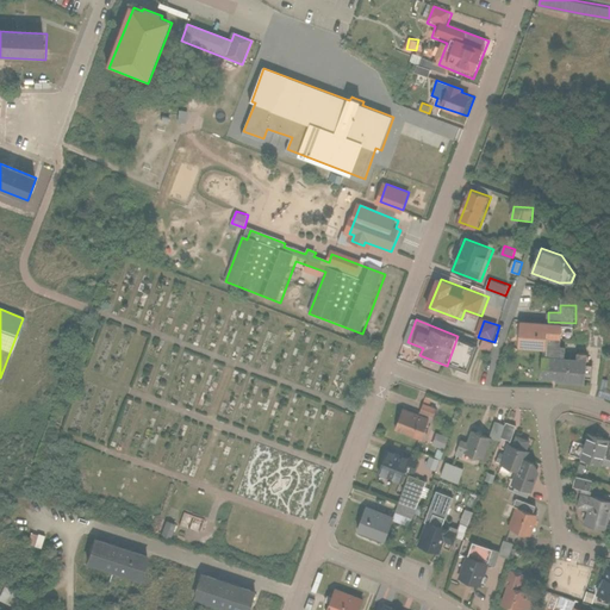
[(567,325),(522,323),(521,349),(548,352),(547,380),(591,383),(592,361),(565,360),(567,325)]
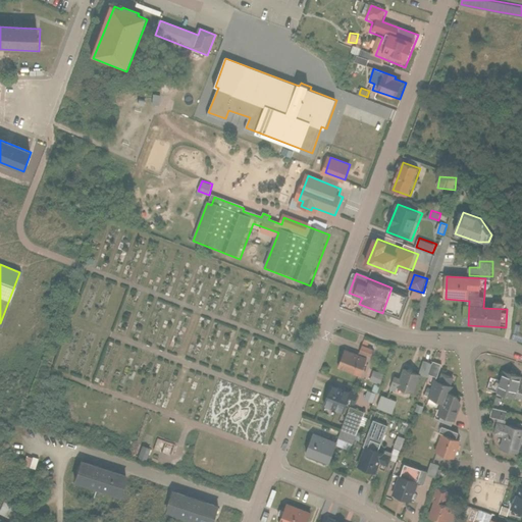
[(392,288),(382,313),(403,320),(413,295),(392,288)]
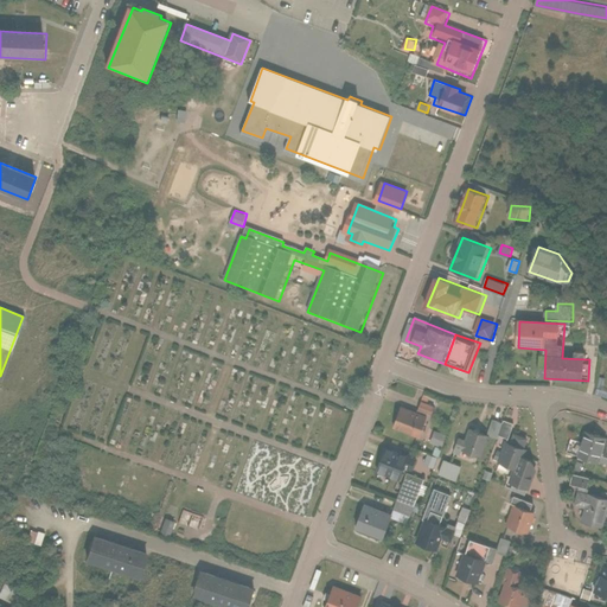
[(428,416),(401,408),(393,432),(419,441),(428,416)]
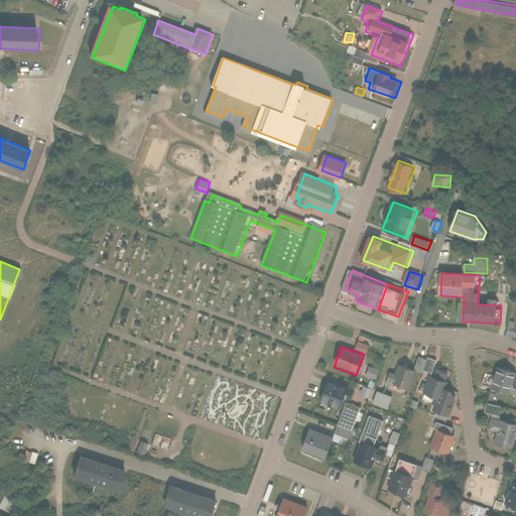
[(417,370),(400,364),(398,373),(389,370),(384,386),(409,394),(417,370)]
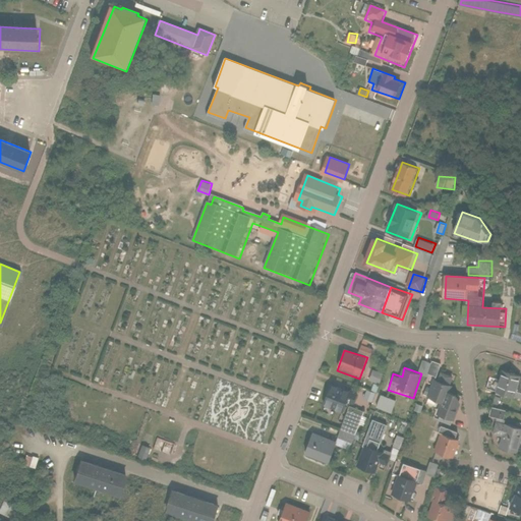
[(370,380),(381,383),(384,371),(373,368),(370,380)]
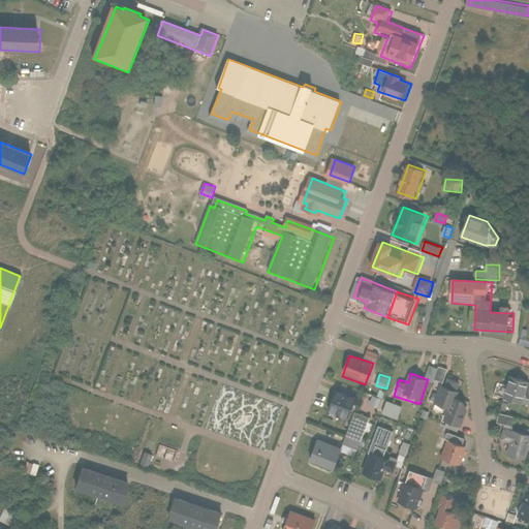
[(528,384),(508,378),(501,401),(528,409),(528,384)]
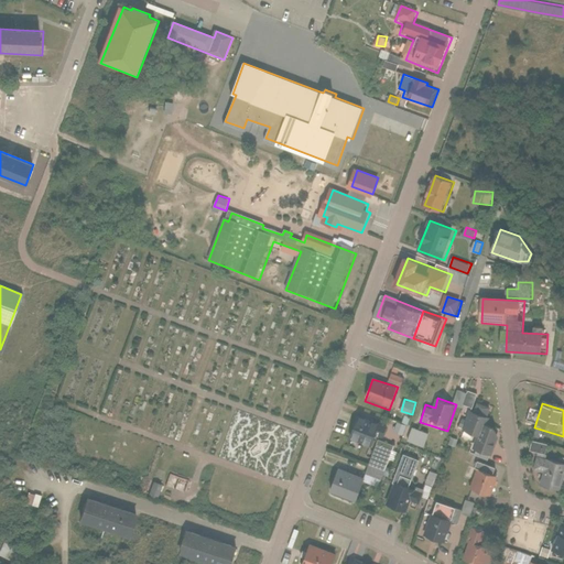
[(492,419),(472,413),(466,433),(480,437),(476,452),(492,456),(500,432),(489,429),(492,419)]
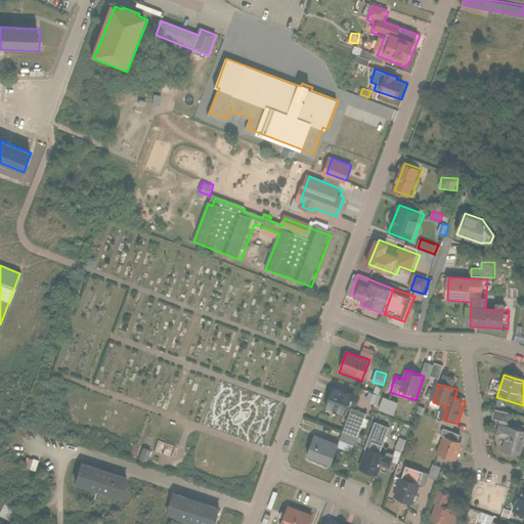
[(354,394),(333,387),(324,410),(346,418),(354,394)]
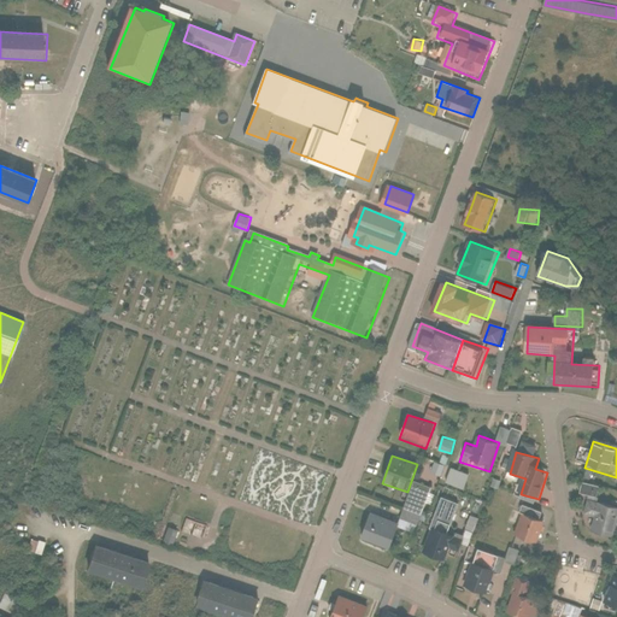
[(433,471),(442,475),(447,463),(436,459),(433,471)]
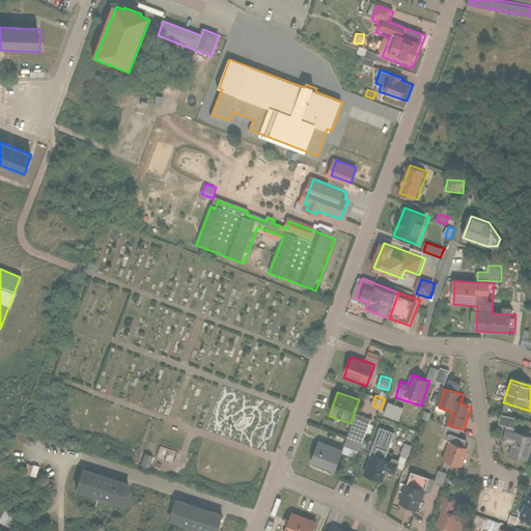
[(398,418),(402,406),(389,401),(386,414),(398,418)]
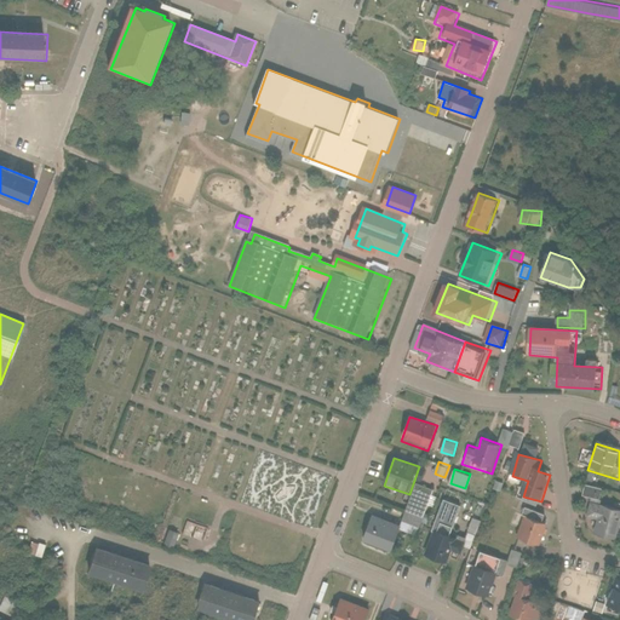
[(422,526),(434,488),(417,482),(403,520),(422,526)]
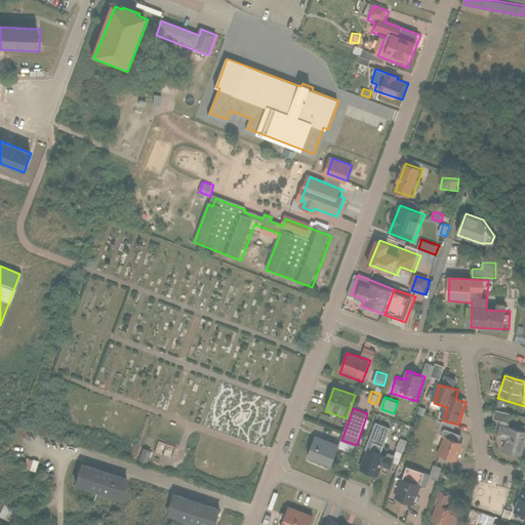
[(397,429),(380,422),(364,472),(380,477),(397,429)]
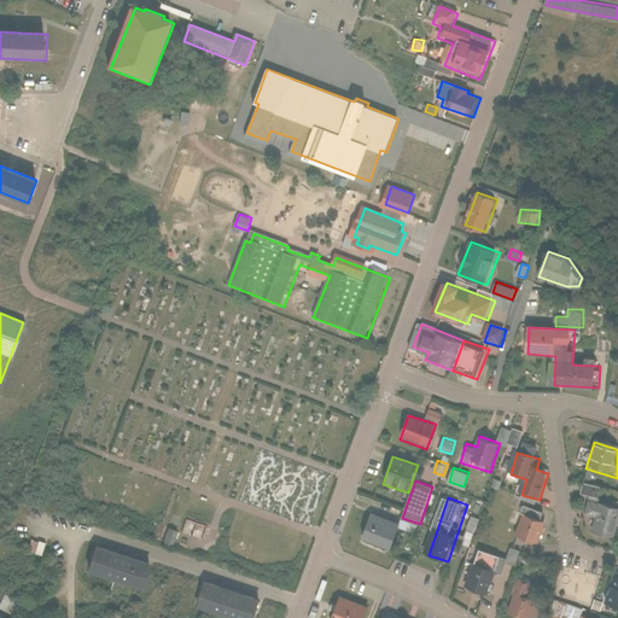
[(617,537),(617,507),(593,502),(589,517),(598,519),(594,534),(617,538),(617,537)]
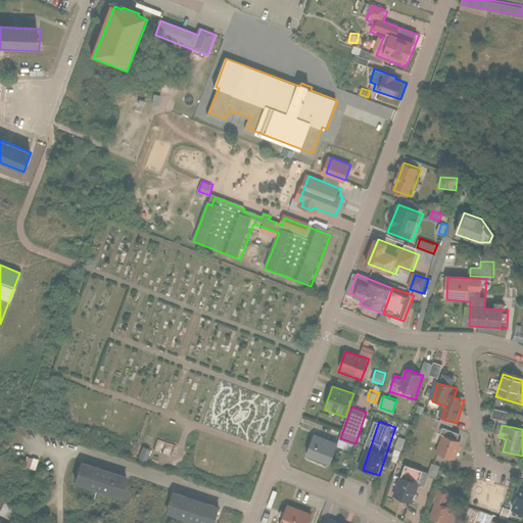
[(338,443),(313,435),(305,459),(330,467),(338,443)]
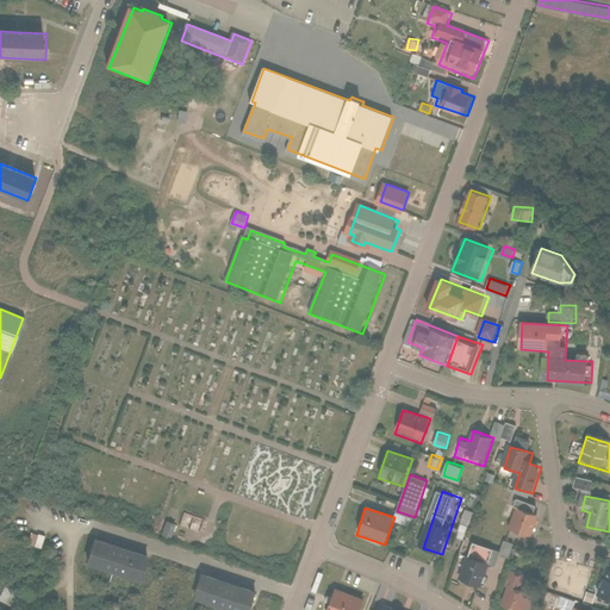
[(466,508),(461,522),(471,524),(474,510),(466,508)]
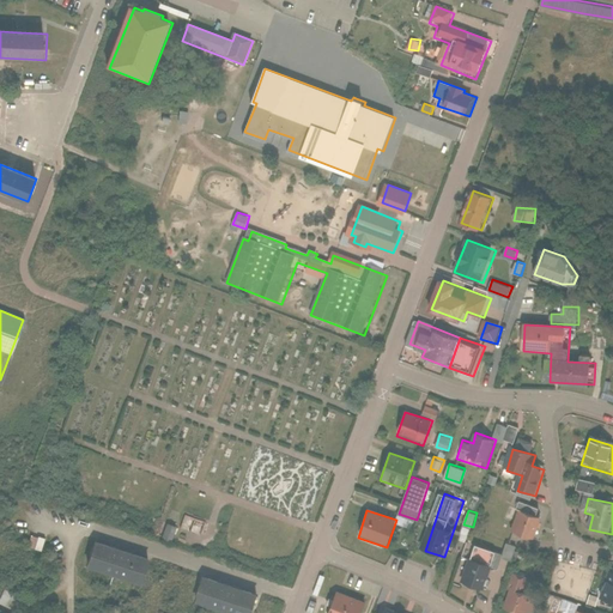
[(542,517),(522,511),(515,533),(535,540),(542,517)]
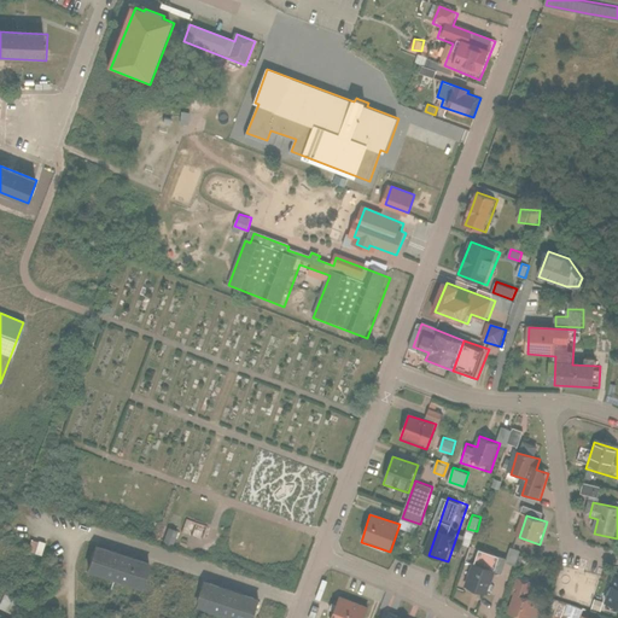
[(170,528),(164,543),(174,547),(180,531),(170,528)]
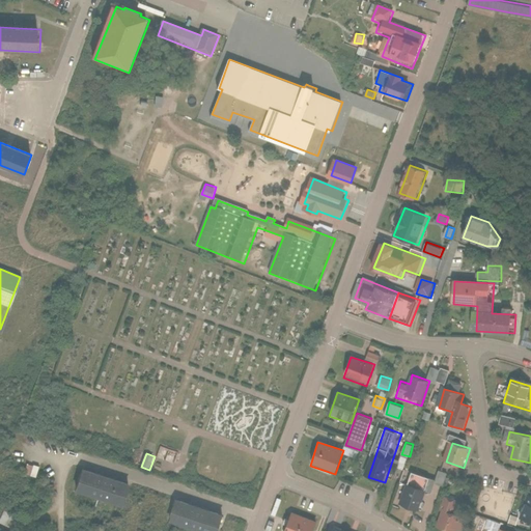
[(131,488),(83,473),(77,493),(124,508),(131,488)]
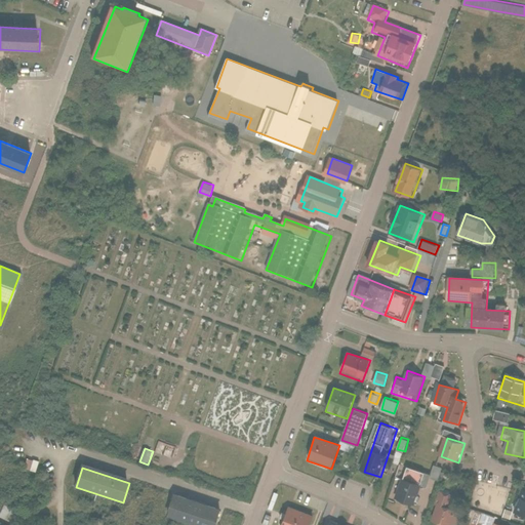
[(422,485),(400,478),(394,497),(416,505),(422,485)]
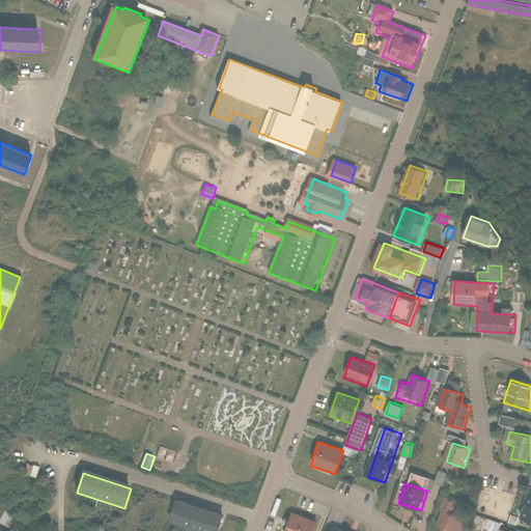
[(530,496),(529,496),(521,521),(530,524),(530,496)]
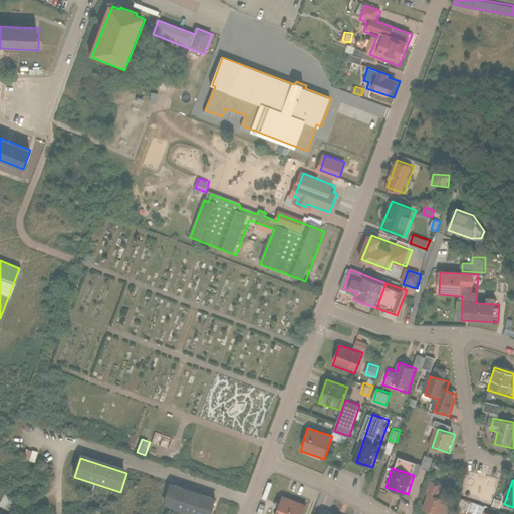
[(446,485),(432,482),(424,511),(434,513),(447,513),(452,499),(443,496),(446,485)]
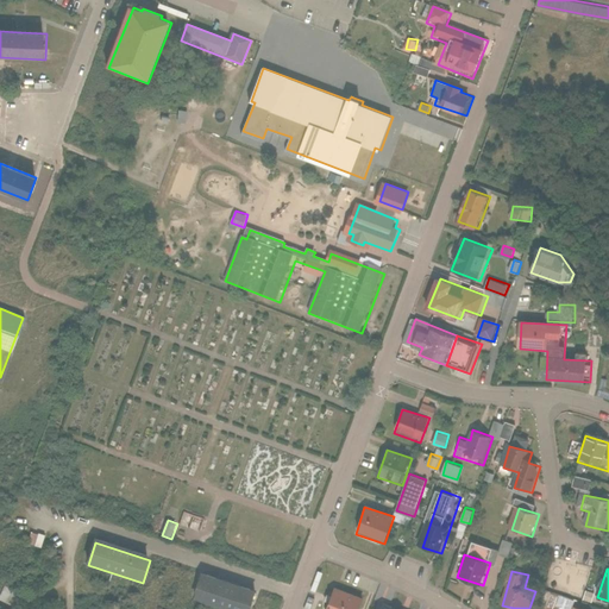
[(252,608),(258,594),(203,576),(196,602),(219,608),(252,608)]
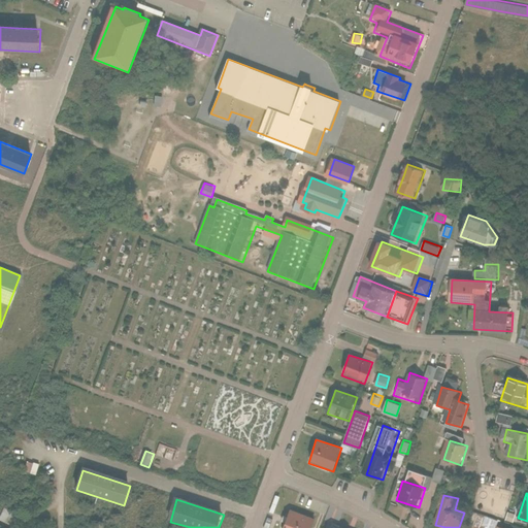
[(288,509),(281,527),(311,527),(315,519),(288,509)]
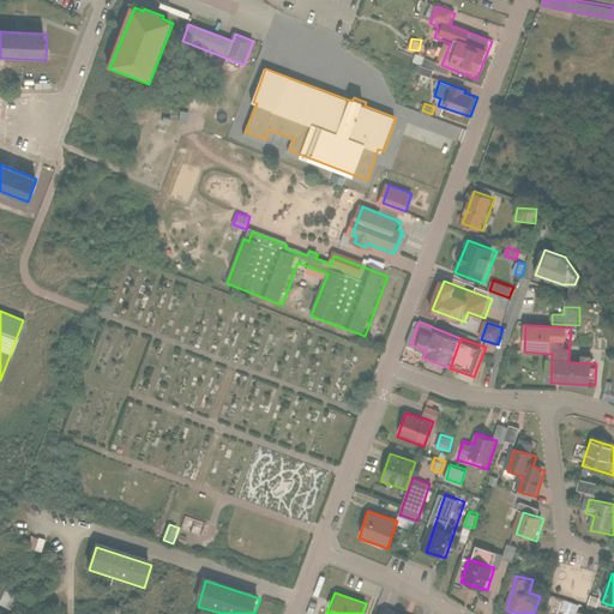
[(551,594),(546,611),(557,613),(559,613),(561,609),(575,613),(577,613),(581,603),(551,594)]
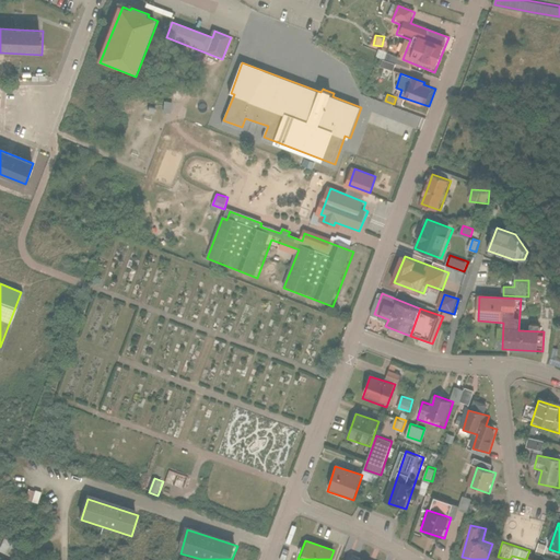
[(15,559),(18,558),(0,550),(0,559),(15,559)]
